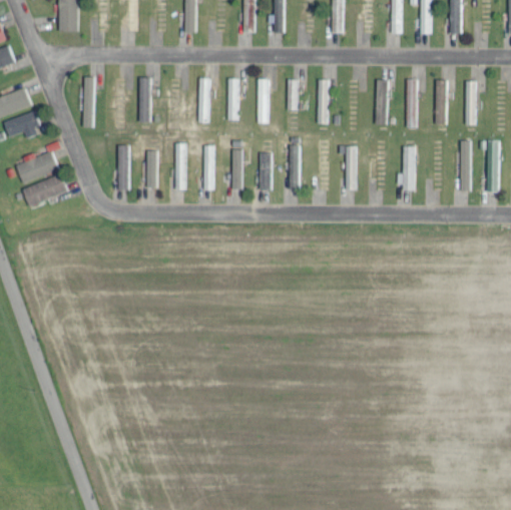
[(59,0),(59,31),(78,31),(78,0),(59,0)]
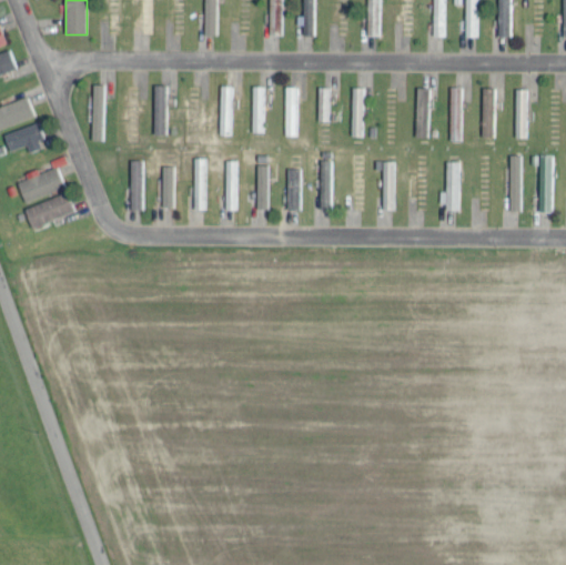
[(216,0),(205,0),(206,37),(219,36),(216,0)]
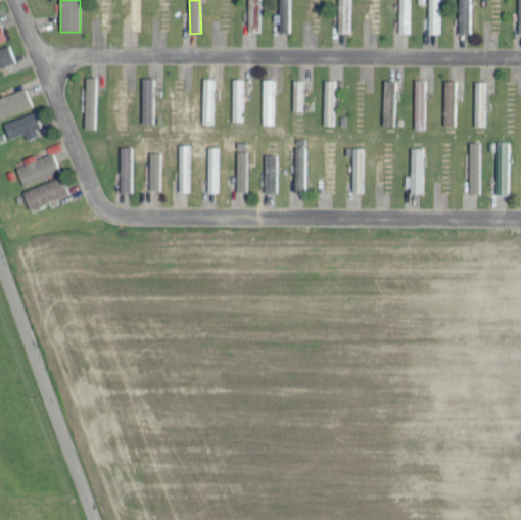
[(249,0),(249,33),(259,33),(261,0),(249,0)]
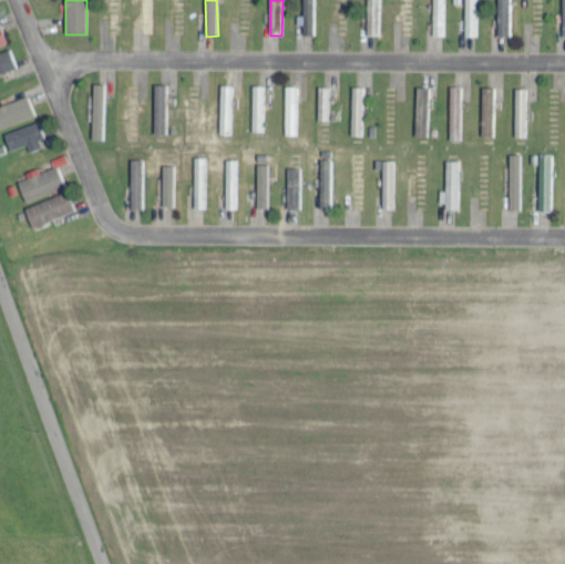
[(380,0),(367,0),(368,37),(380,37),(380,0)]
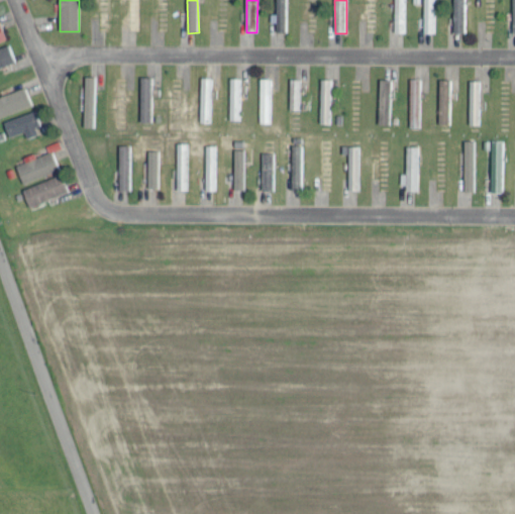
[(406,0),(395,0),(395,33),(406,33),(406,0)]
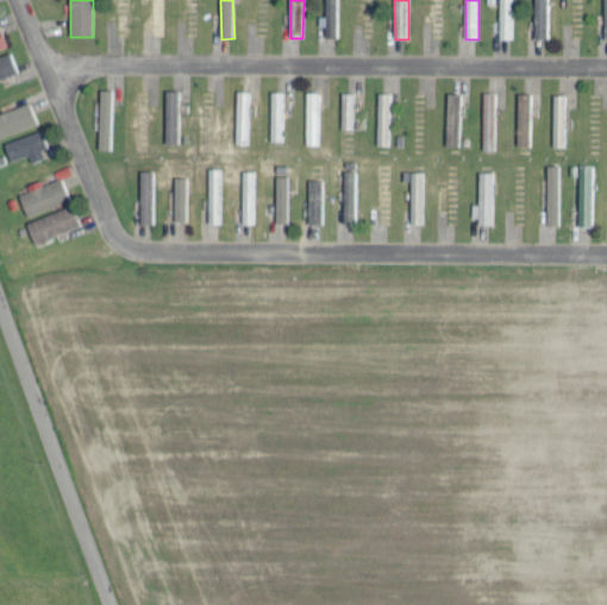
[(501,41),(513,41),(514,0),(501,0),(501,41)]
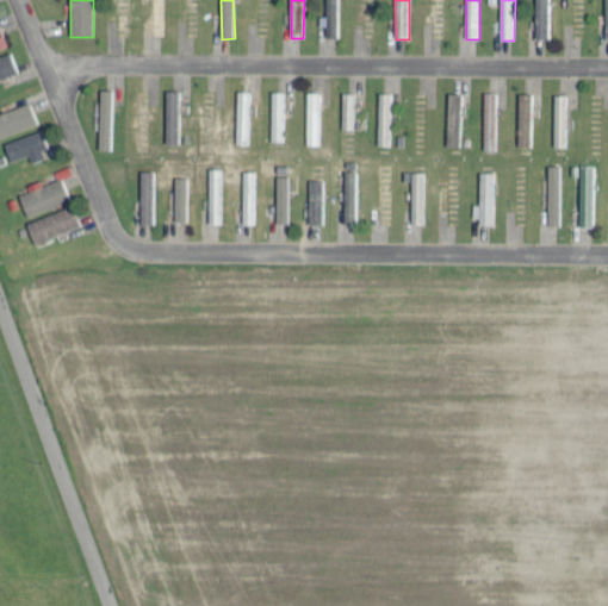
[(541,0),(537,0),(538,41),(551,39),(548,0),(541,0)]
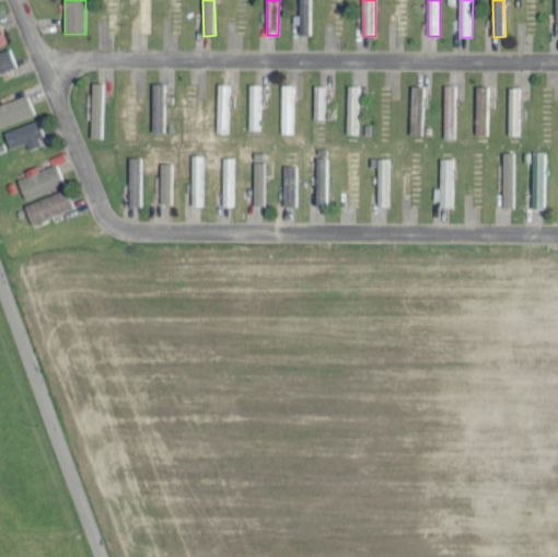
[(0,54),(0,74),(18,69),(11,49),(0,54)]
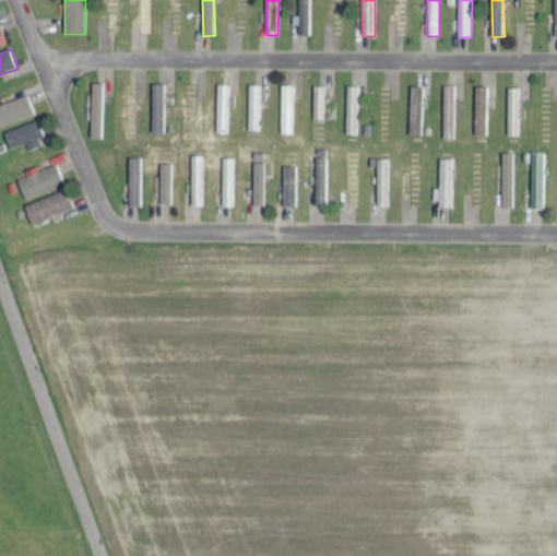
[(103,139),(104,84),(93,83),(92,139),(103,139)]
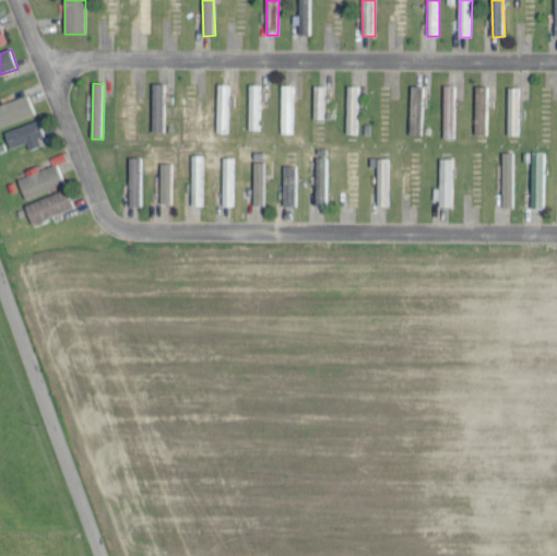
[(152,134),(164,134),(165,85),(153,84),(152,134)]
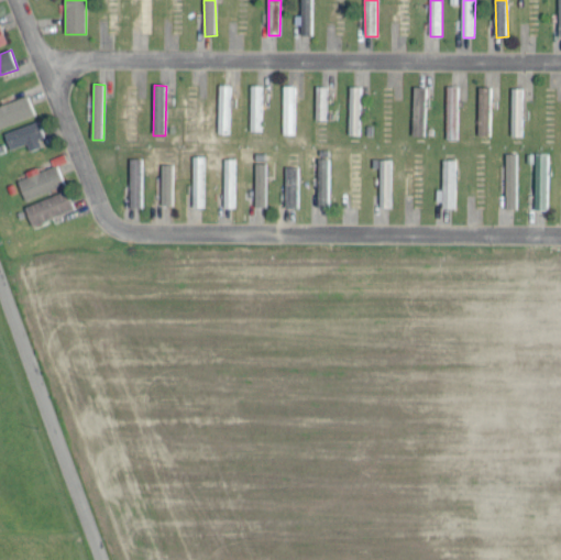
[(230,135),(231,86),(220,86),(219,134),(230,135)]
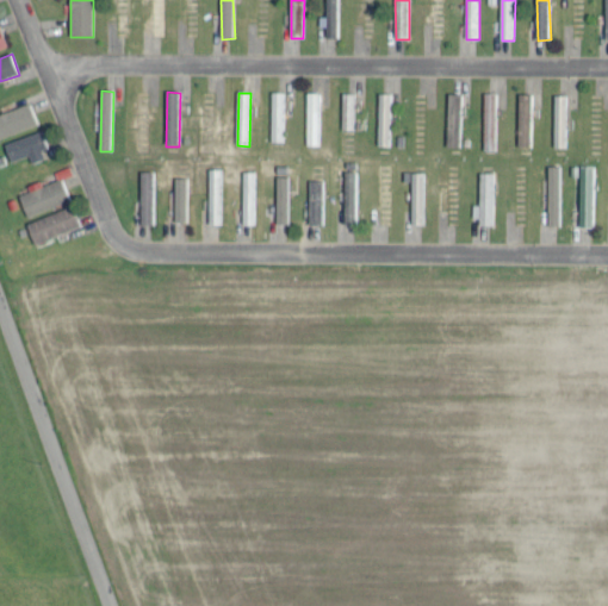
[(273,143),(285,143),(285,93),(273,93),(273,143)]
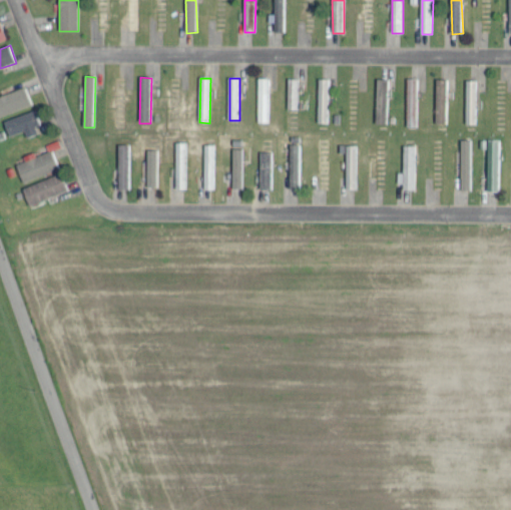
[(260,124),(270,123),(270,79),(259,79),(260,124)]
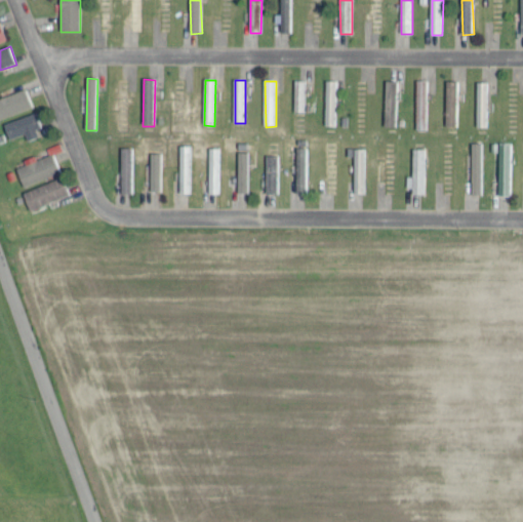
[(295,113),(306,113),(306,81),(295,82),(295,113)]
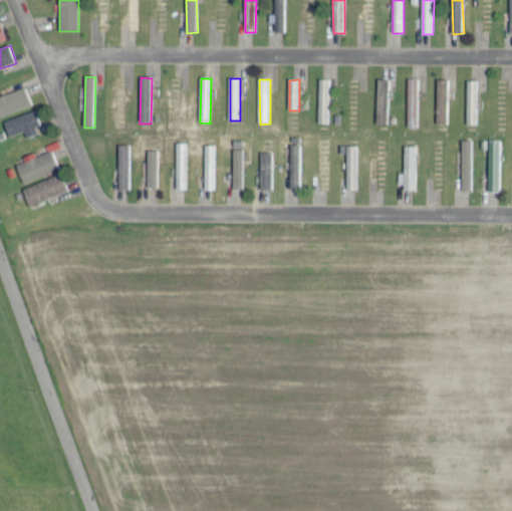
[(330,79),(320,79),(319,123),(329,123),(330,79)]
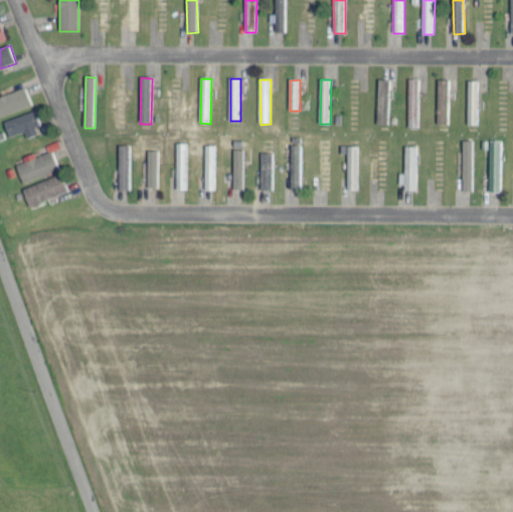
[(389,125),(390,80),(379,79),(378,125),(389,125)]
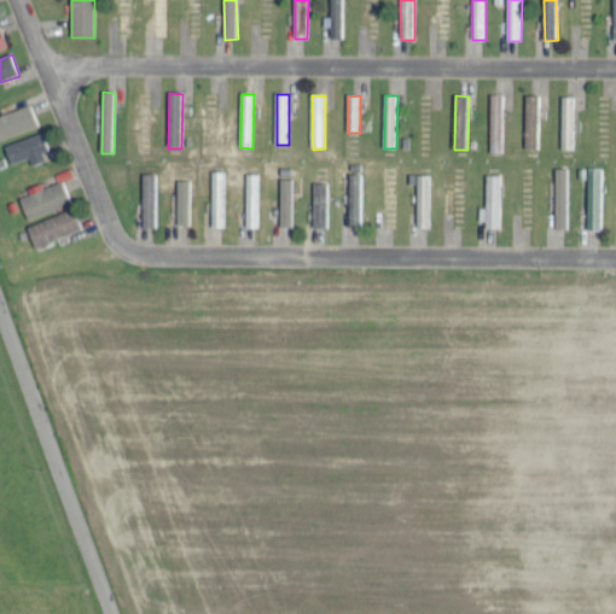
[(503,122),(504,95),(493,95),(492,122),(503,122)]
